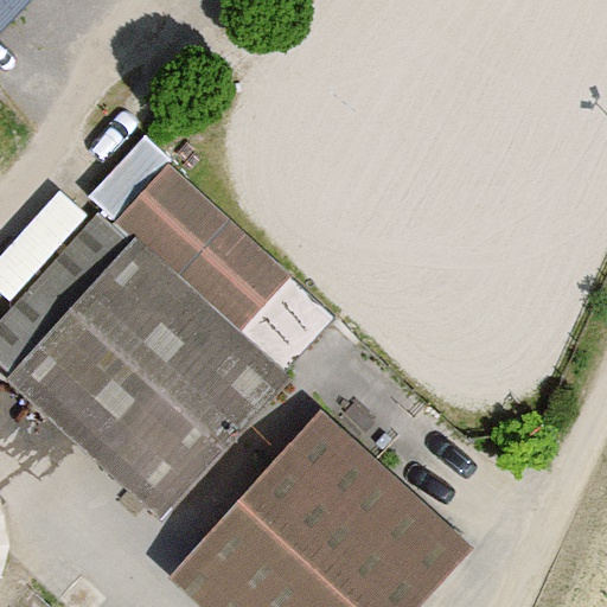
[(0,0),(0,25),(23,0),(0,0)]
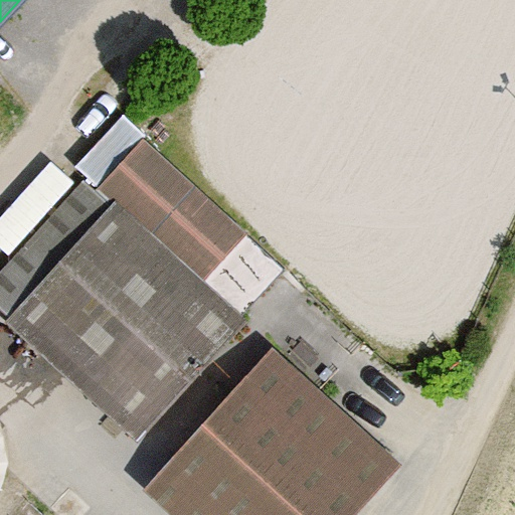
[(242,301),(284,259),(148,128),(107,171),(242,301)]
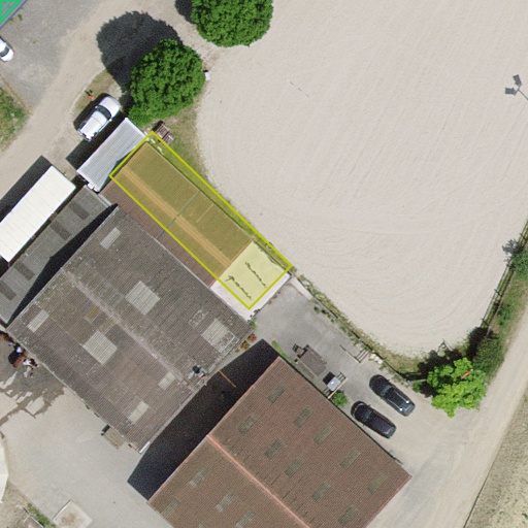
[(244,320),(106,201),(0,324),(0,326),(137,444),(244,320)]
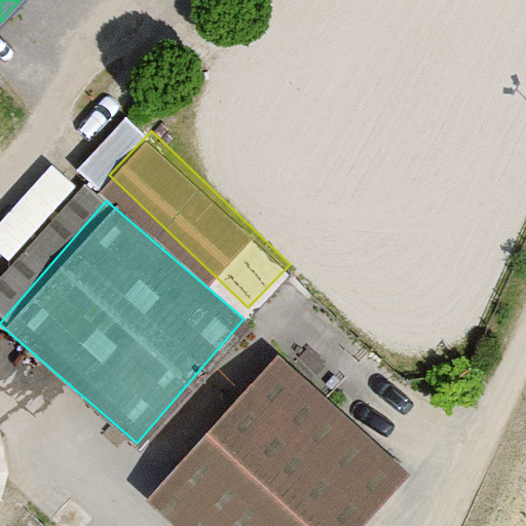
[(350,525),(406,465),(277,352),(145,500),(173,525),(350,525)]
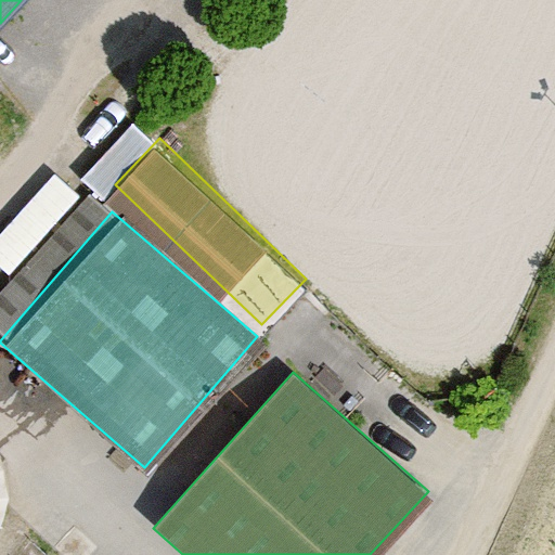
[(0,532),(4,525),(9,499),(5,472),(0,461),(0,532)]
